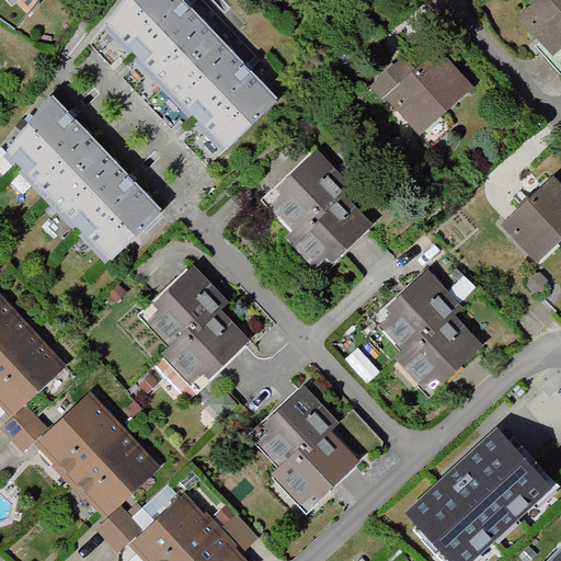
[(134,0),(106,29),(168,89),(218,37),(180,0),(134,0)]
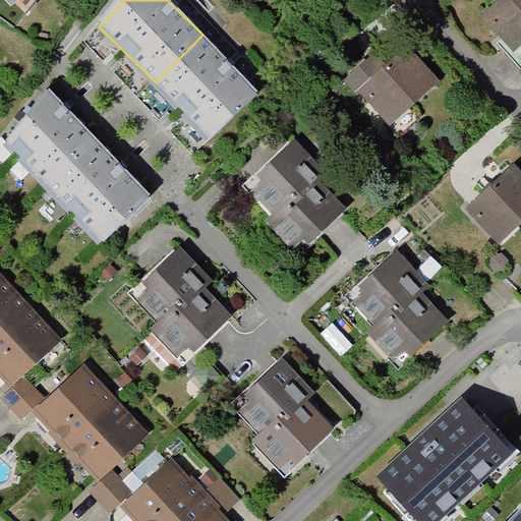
[(520,43),(520,0),(501,0),(473,26),(505,59),(520,43)]
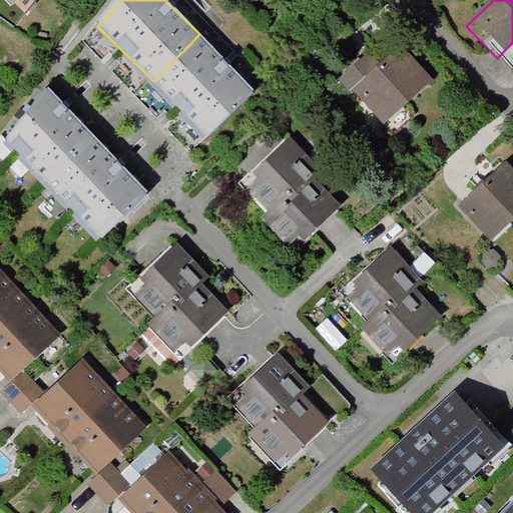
[(209,136),(255,91),(199,34),(153,81),(209,136)]
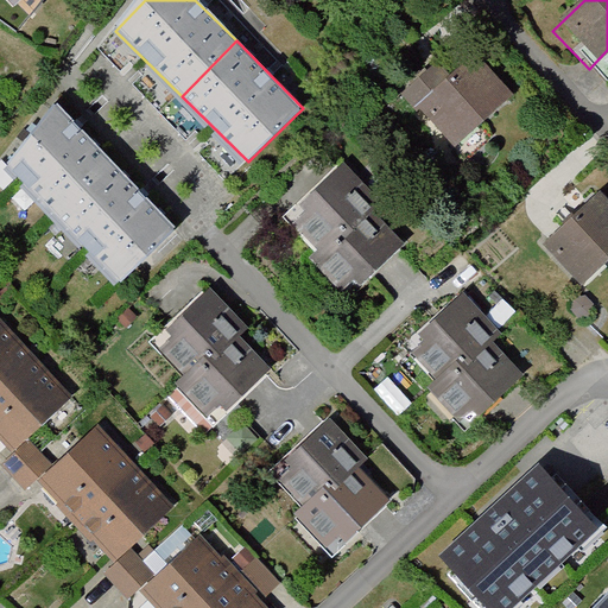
[(426,73),(393,102),(441,154),(496,105),(462,67),(441,87),(426,73)]
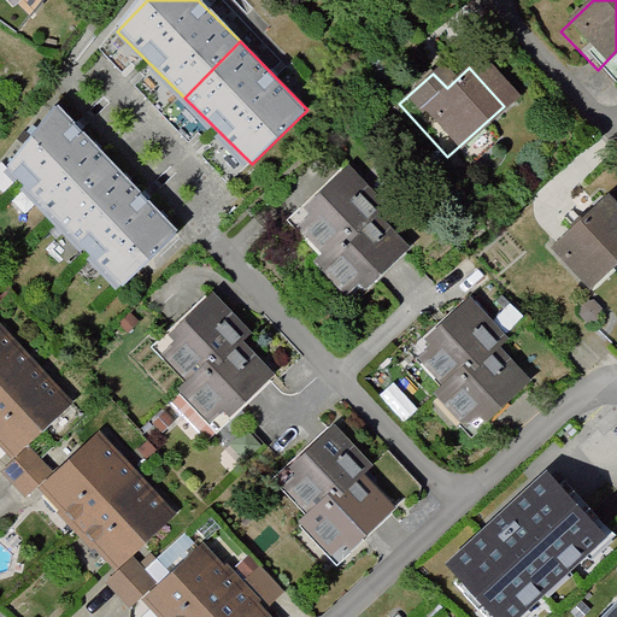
[(4,169),(62,227),(118,170),(60,112),(4,169)]
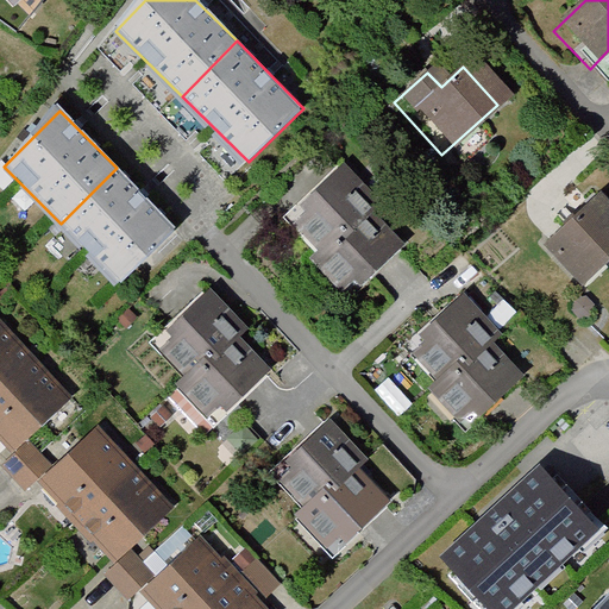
[(120,282),(175,227),(117,168),(61,224),(120,282)]
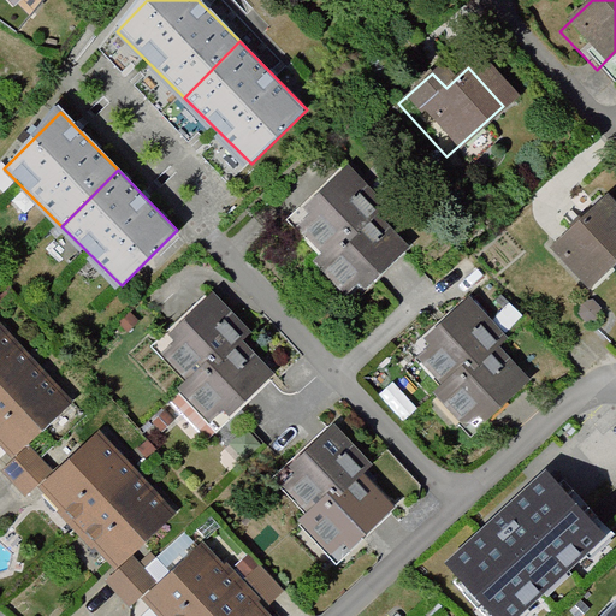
[(283,231),(308,260),(359,217),(365,211),(332,175),(286,214),(294,223),(283,231)]
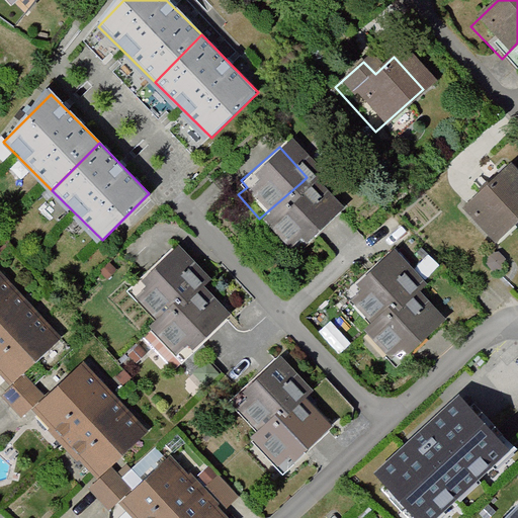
[(517,221),(517,174),(511,167),(464,210),(495,243),(517,221)]
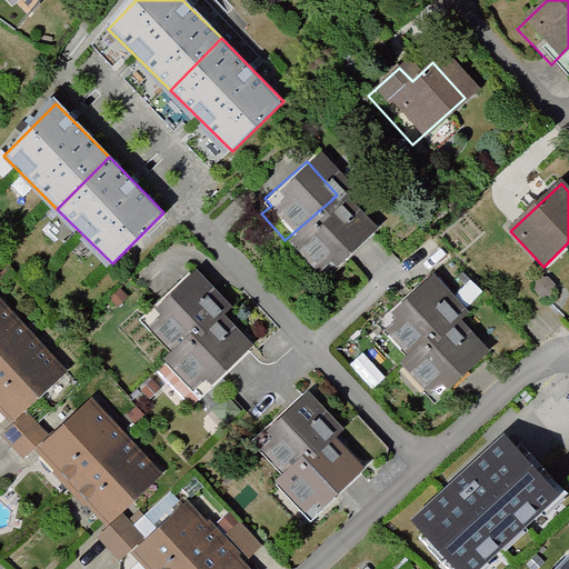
[(285,240),(278,247),(305,277),(320,263),(326,270),(363,236),(331,200),(285,240)]
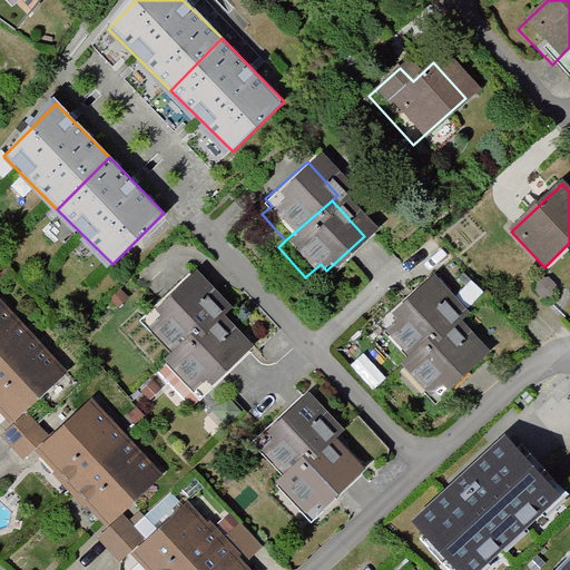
[(146,332),(169,356),(207,320),(208,318),(217,312),(188,279),(150,314),(157,321),(146,332)]
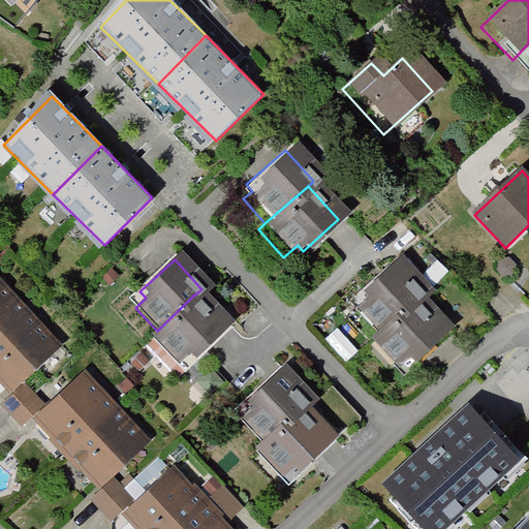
[(348,314),(371,339),(413,300),(423,292),(394,261),(355,296),(361,302),(348,314)]
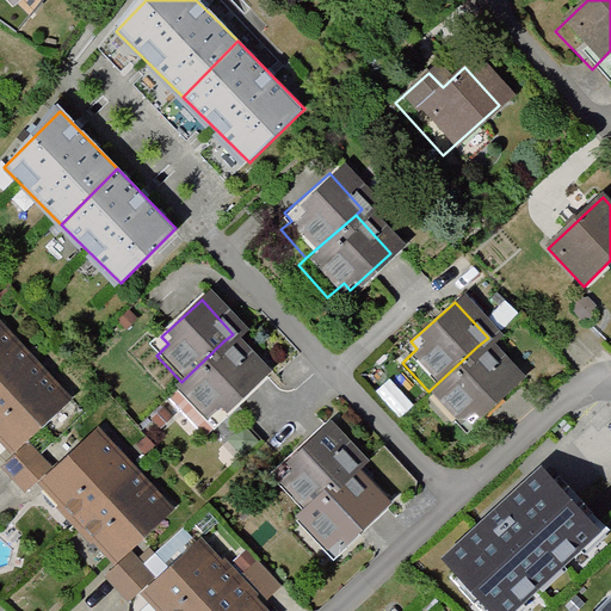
[(0,389),(36,357),(0,318),(0,389)]
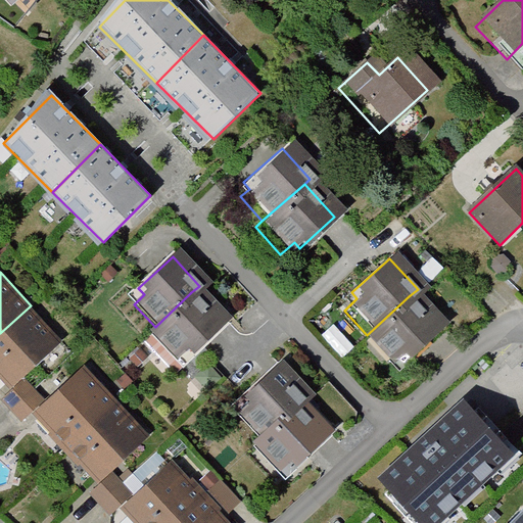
[(221,323),(191,292),(190,293),(155,327),(143,339),(168,365),(182,351),(186,357),(221,323)]
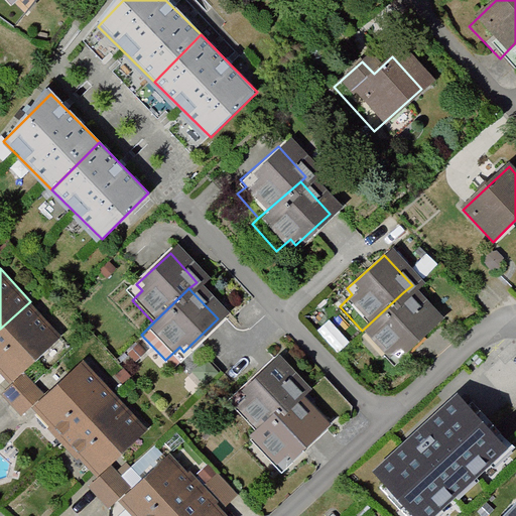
[(432,324),(403,292),(362,331),(355,338),(378,363),(393,349),(399,355),(432,324)]
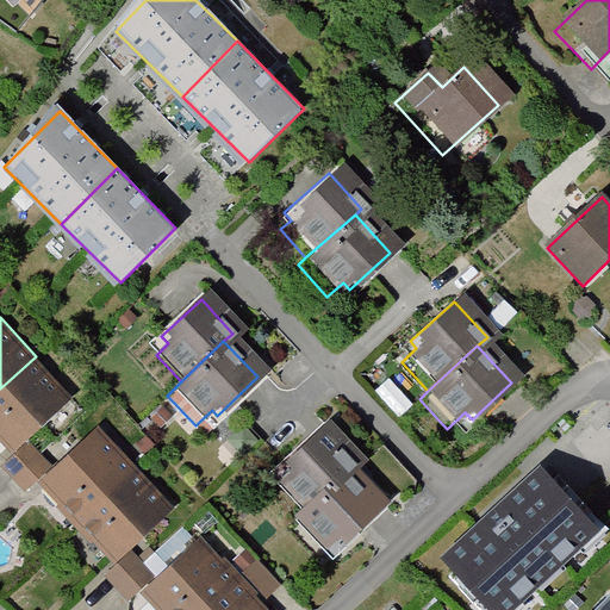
[(0,388),(0,436),(13,450),(73,396),(36,356),(0,388)]
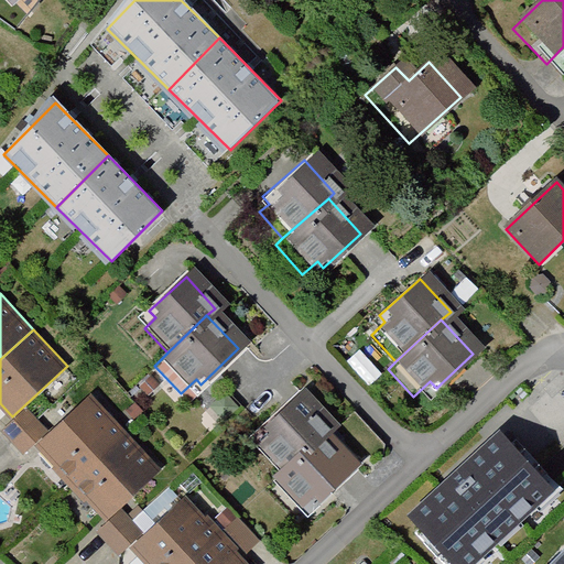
[(249,451),(273,476),(321,433),(326,429),(295,394),(253,433),(260,441),(249,451)]
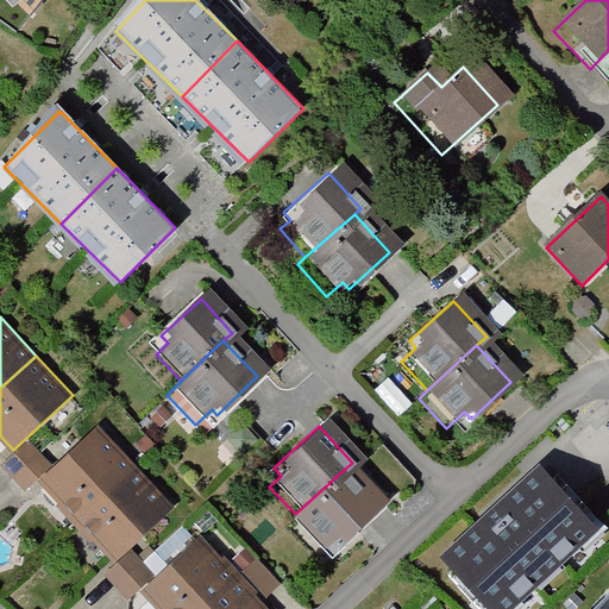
[(41,487),(76,522),(136,464),(100,428),(41,487)]
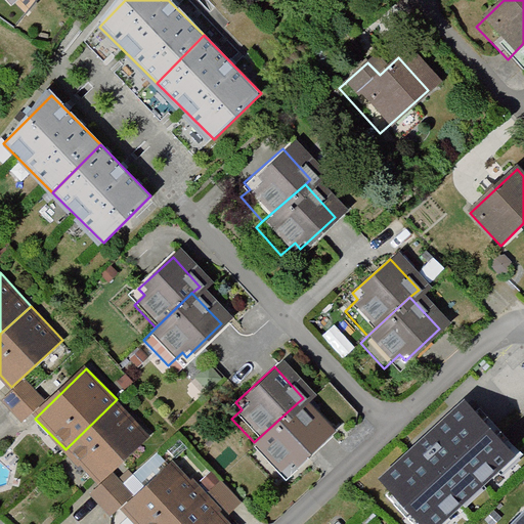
[(98,482),(149,433),(117,399),(66,449),(98,482)]
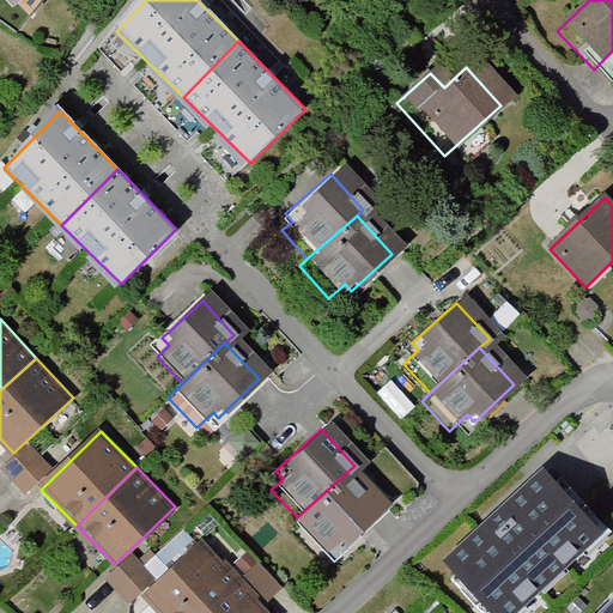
[(517,612),(608,530),(551,467),(449,560),(497,612),(517,612)]
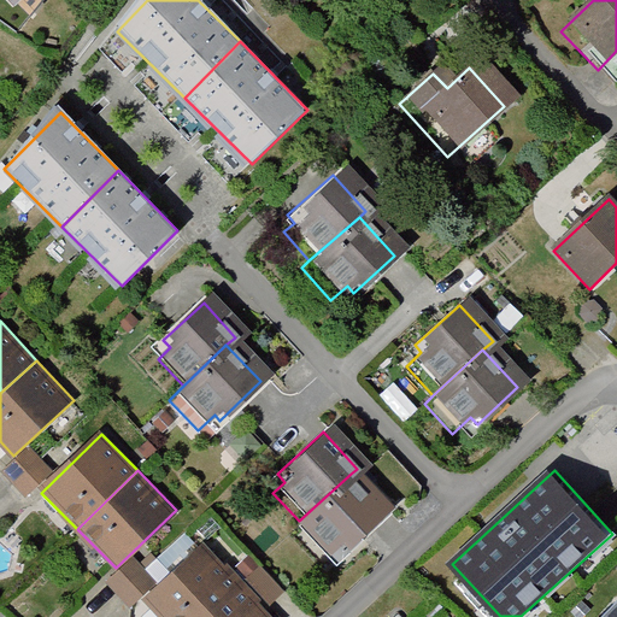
[(388,516),(351,474),(299,521),(288,530),(319,564),(335,551),(341,558),(388,516)]
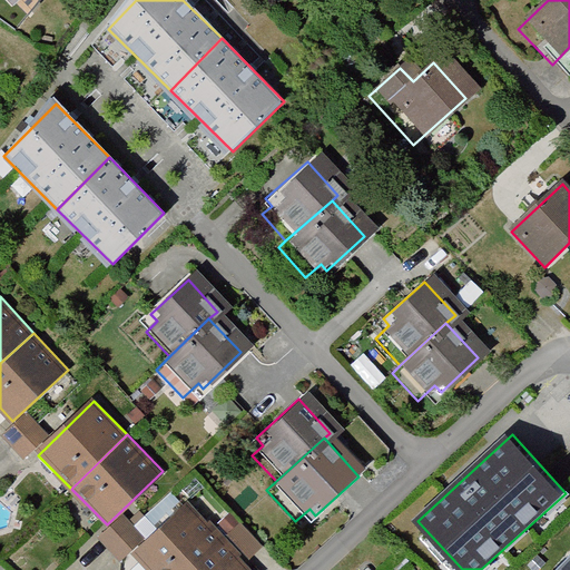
[(134,553),(148,569),(194,569),(226,541),(190,502),(134,553)]
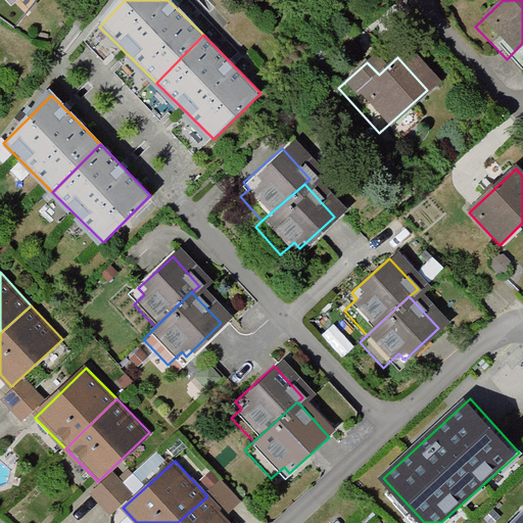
[(223,477),(210,488),(230,510),(242,498),(223,477)]
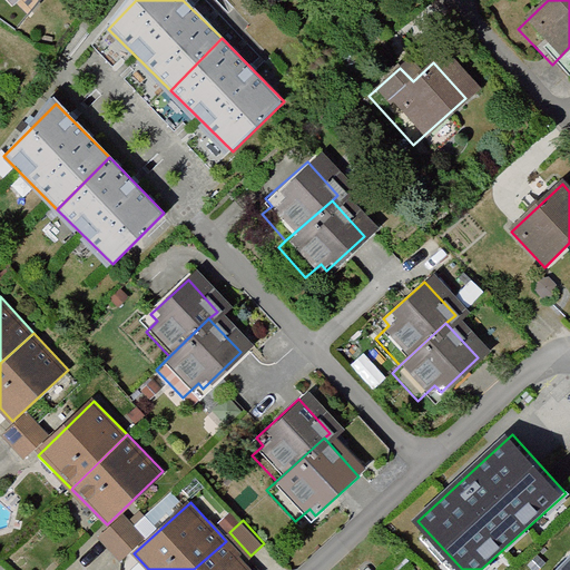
[(253,569),(226,541),(194,569),(253,569)]
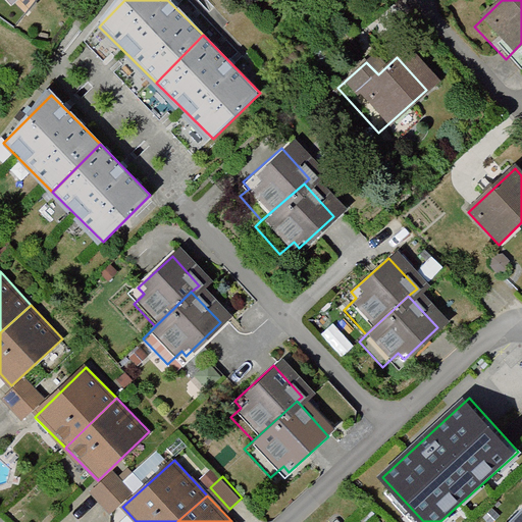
[(521,521),(521,504),(504,521),(521,521)]
